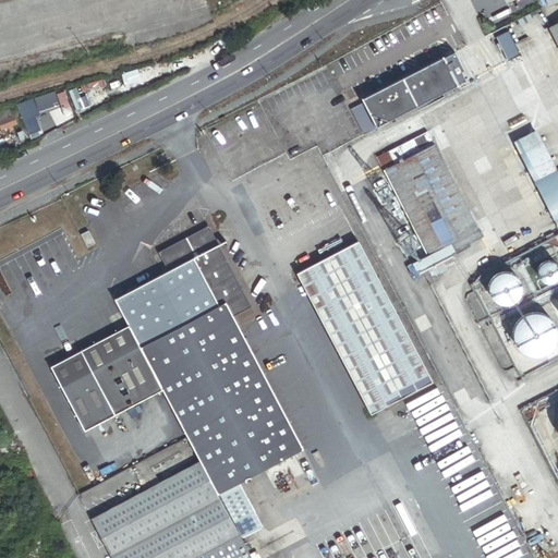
[(506,63),(521,56),(509,32),(494,38),(506,63)]
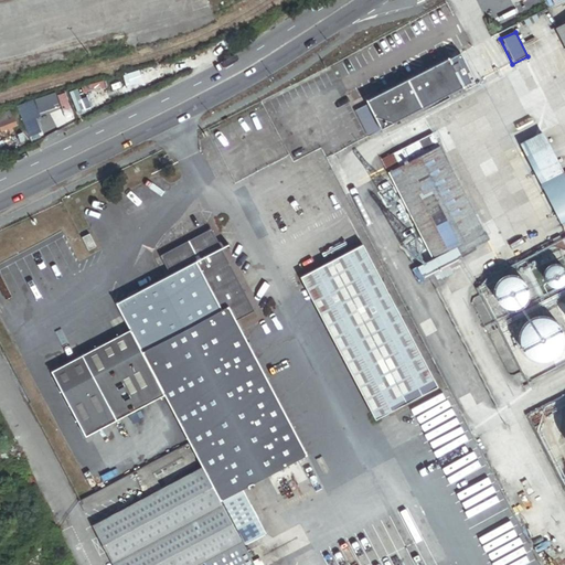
[(470,72),(460,54),(450,60),(464,86),(471,82),(467,73),(470,72)]
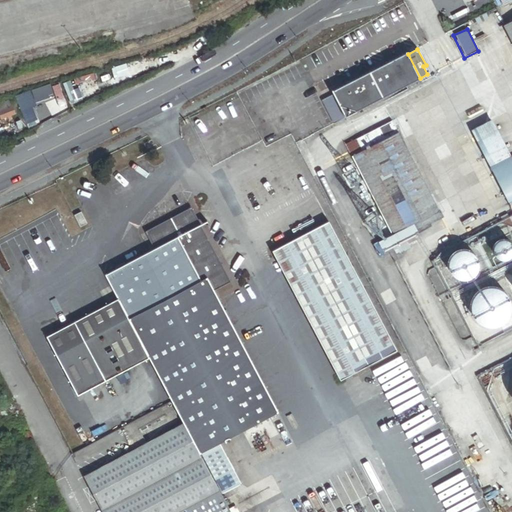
[(334,93),(346,115),(420,78),(408,54),(407,52),(333,89),(334,93)]
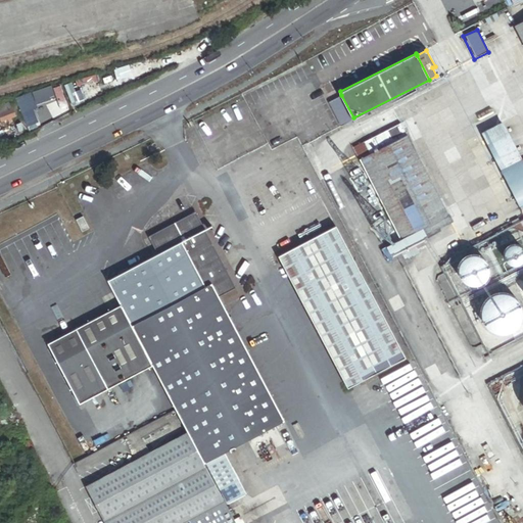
[(101,87),(117,84),(115,70),(99,74),(101,87)]
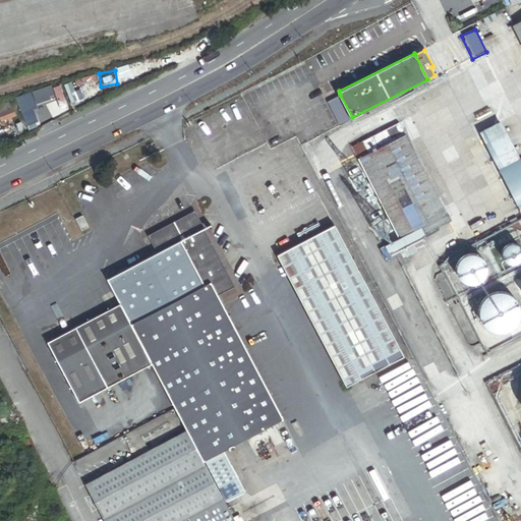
[(96,76),(75,82),(77,91),(98,84),(96,76)]
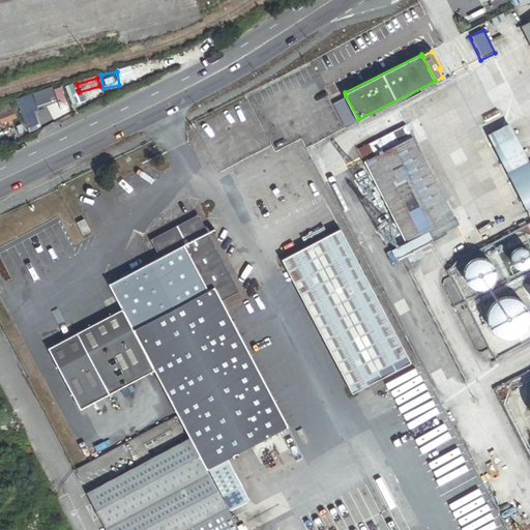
[(346,96),(334,102),(358,148),(370,142),(358,119),(346,96)]
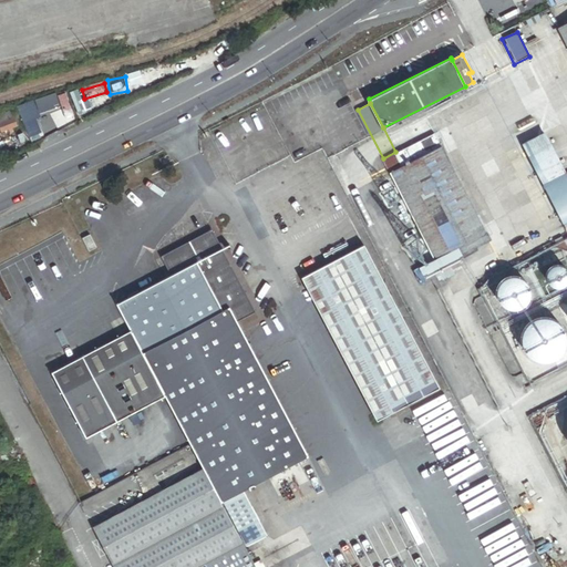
[(10,109),(12,111),(20,125),(23,123),(16,105),(10,109)]
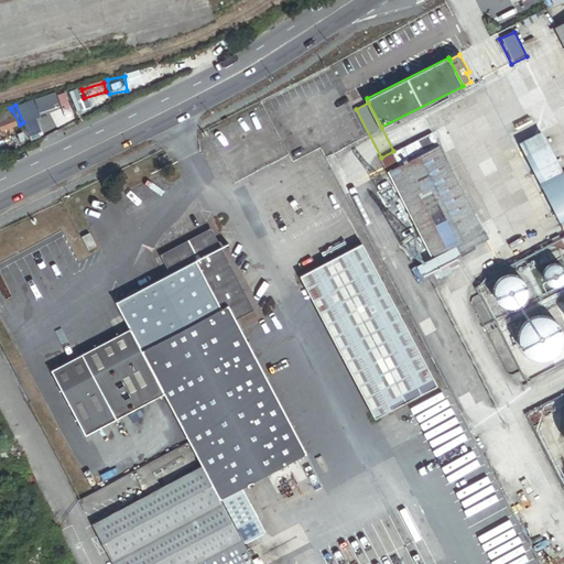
[(20,125),(12,110),(0,114),(0,125),(2,132),(11,129),(12,132),(15,132),(14,129),(20,126),(20,125)]
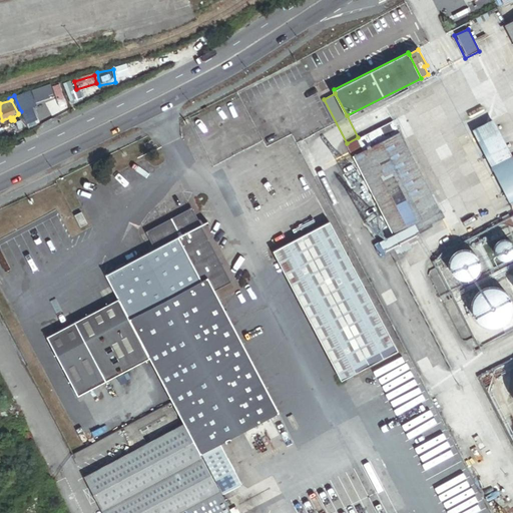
[(512,156),(493,118),(483,123),(512,182),(512,156)]
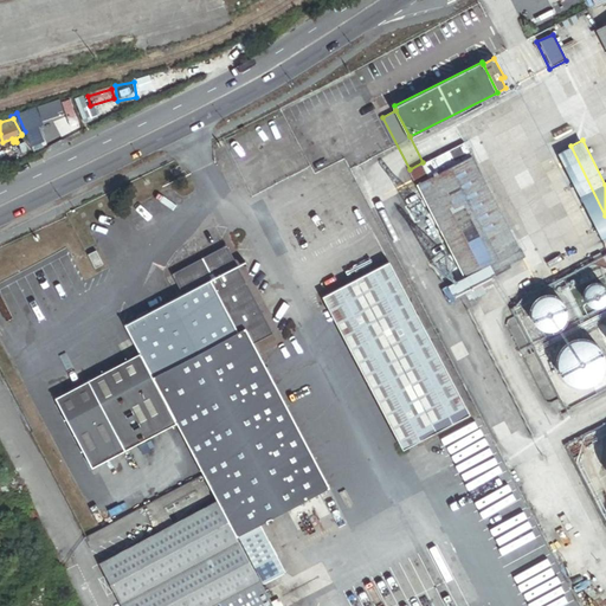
[(423,162),(410,169),(416,184),(472,155),(465,141),(423,162)]
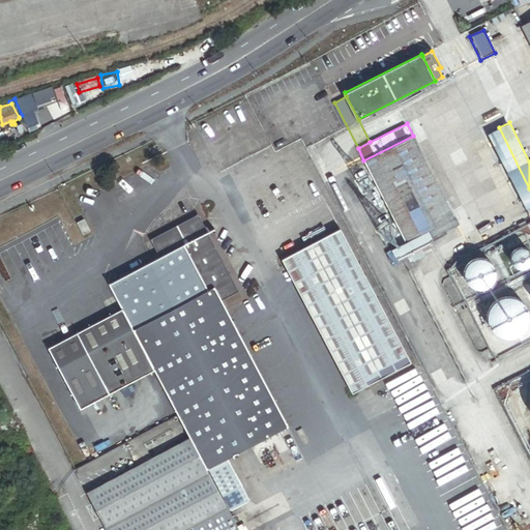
[(19,125),(0,133),(0,141),(1,143),(22,135),(19,125)]
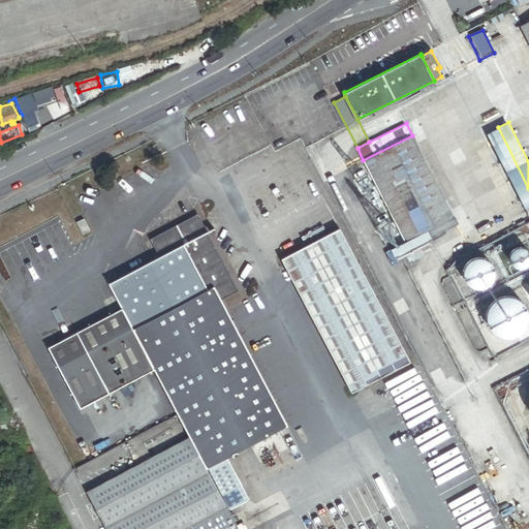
[(528,205),(528,188),(498,127),(488,132),(525,208),(528,205)]
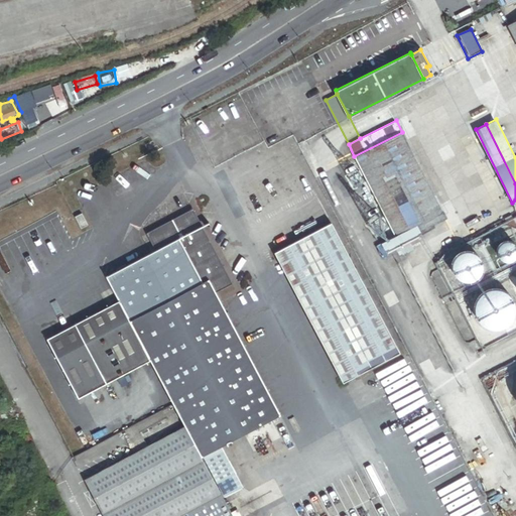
[(402,132),(354,156),(393,233),(399,245),(419,235),(414,224),(441,211),(402,132)]
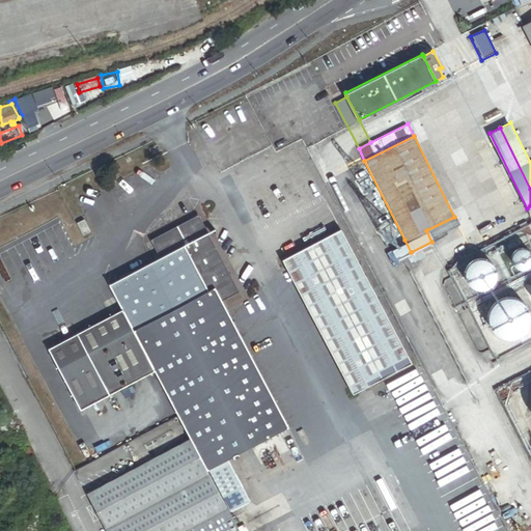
[(111,283),(123,308),(156,369),(191,438),(207,469),(227,458),(287,427),(221,299),(238,290),(198,215),(151,240),(161,257),(111,283)]
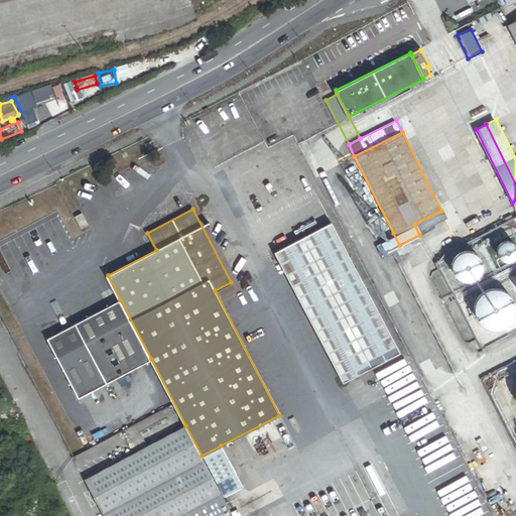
[(441,211),(414,224),(419,235),(446,221),(441,211)]
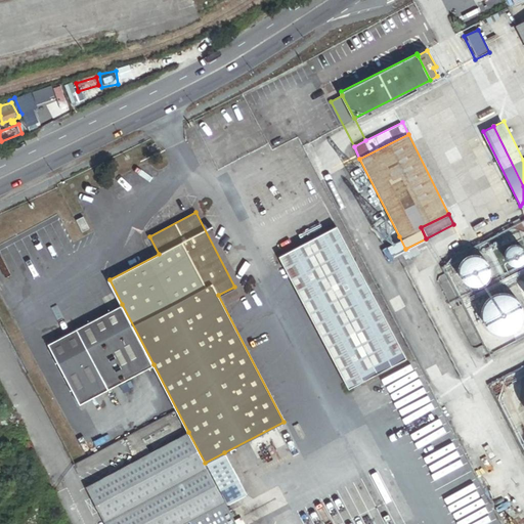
[(83,215),(76,218),(82,230),(89,226),(83,215)]
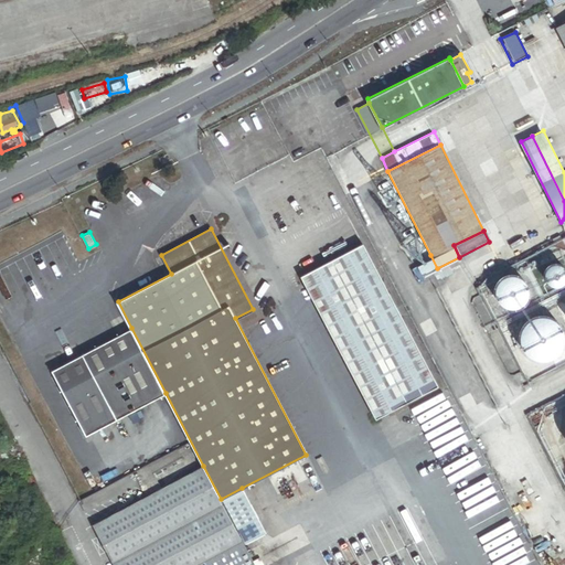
[(560,233),(551,236),(553,242),(564,245),(564,233),(561,236),(560,233)]
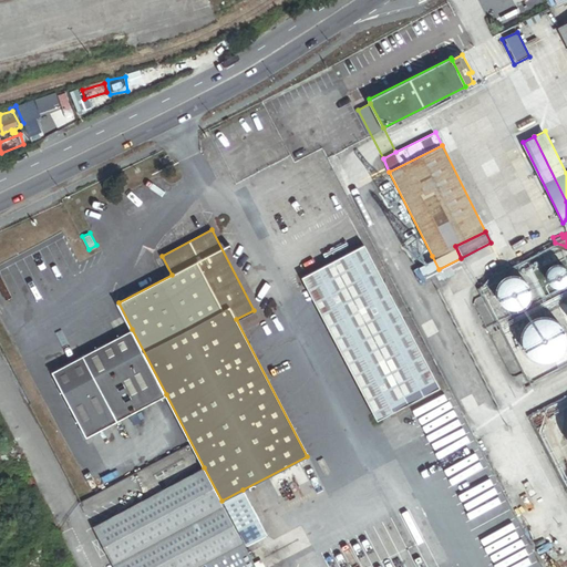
[(375,419),(439,385),(363,241),(300,275),(375,419)]
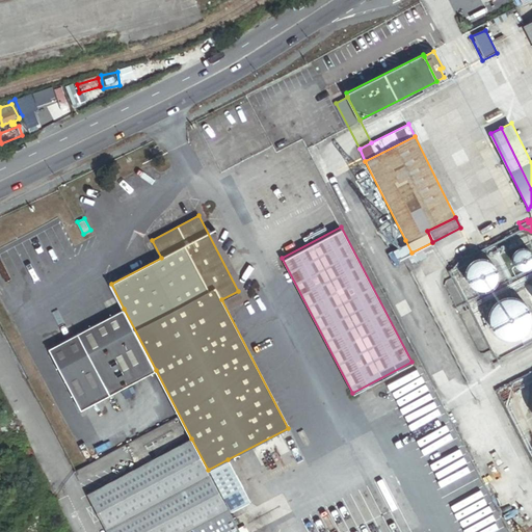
[(411,253),(405,240),(395,245),(401,258),(411,253)]
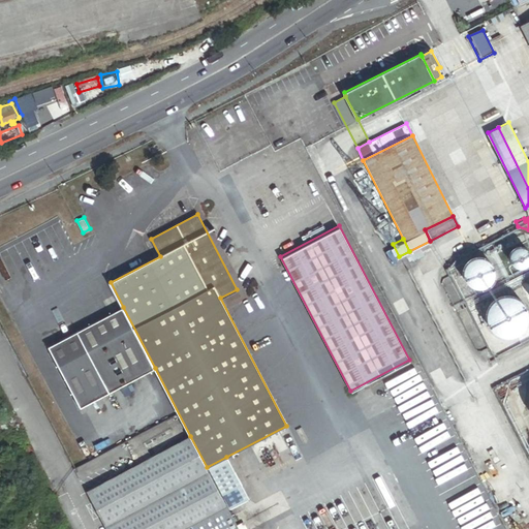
[(517,267),(519,267),(520,268),(522,267),(524,267),(526,266),(527,265),(528,262),(528,261),(528,250),(528,249),(527,248),(525,246),(523,245),(521,245),(519,245),(516,246),(514,247),(511,248),(510,250),(509,251),(508,253),(508,255),(508,257),(509,259),(510,261),(511,263),(512,265),(515,266),(517,267)]
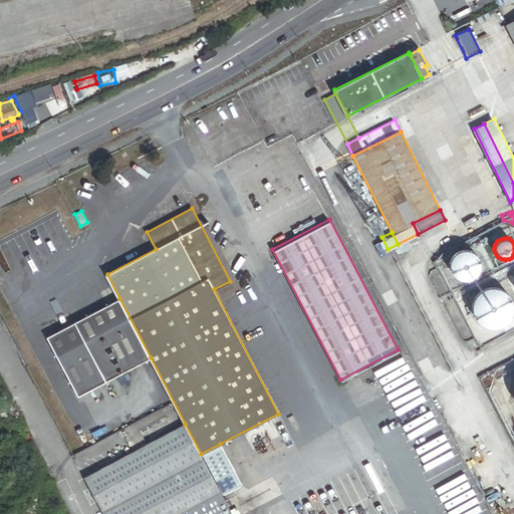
[(472,251),(469,249),(468,249),(465,249),(462,249),(459,250),(456,252),(454,253),(452,256),(451,259),(451,261),(450,264),(451,267),(452,269),(453,271),(454,274),(457,276),(458,277),(462,278),(465,278),(467,278),(470,277),(472,276),(474,275),(476,273),(478,270),(479,268),(479,265),(479,262),(479,259),(477,256),(476,254),(474,252),(472,251)]
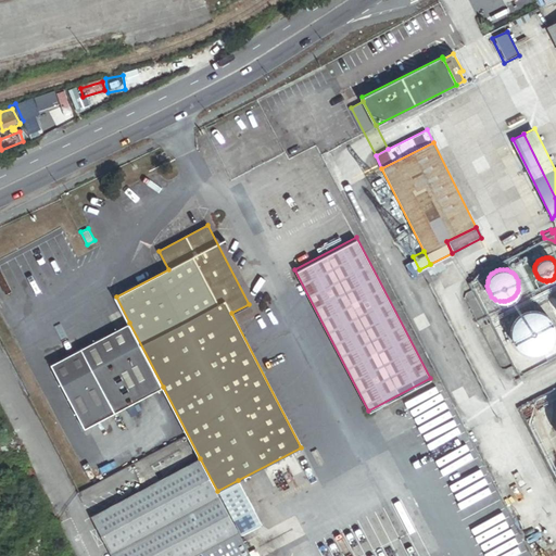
[(521,350),(525,352),(527,352),(530,353),(534,353),(538,353),(542,351),(546,349),(550,346),(552,342),(554,339),(555,335),(555,330),(554,326),(553,321),(551,318),(547,315),(544,313),(541,311),(536,310),(532,310),(528,311),(523,312),(520,314),(517,316),(514,320),(513,324),(512,327),(510,331),(512,336),(513,340),(515,344),(517,348),(521,350)]
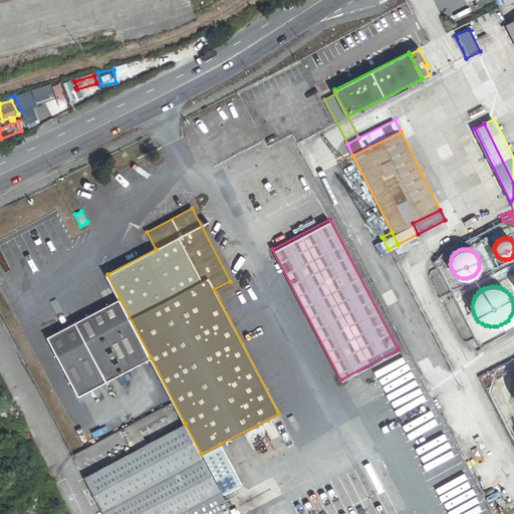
[(151,357),(119,298),(46,336),(77,396),(151,357)]
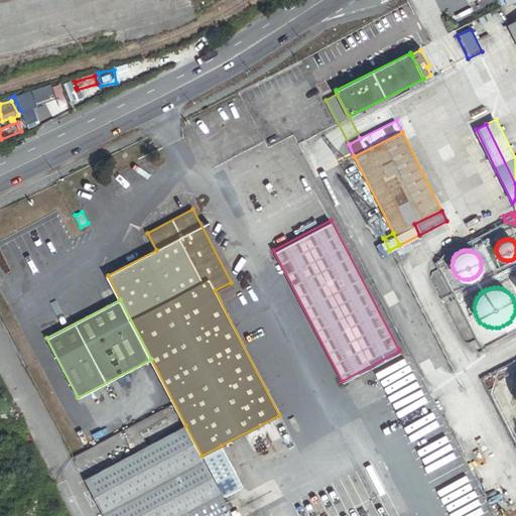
[(391,394),(397,408),(420,398),(415,384),(391,394)]
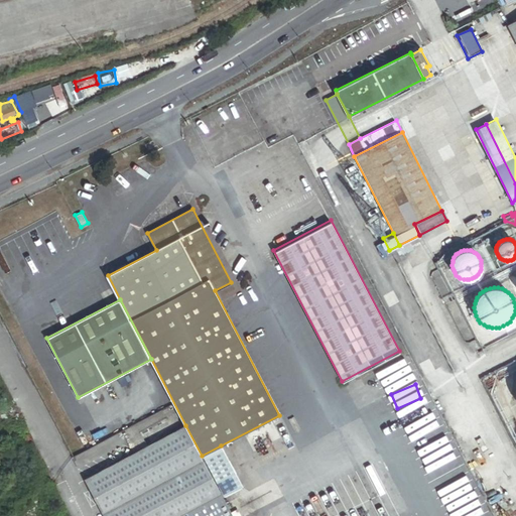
[(222,495),(202,456),(185,425),(85,478),(104,515),(180,515),(187,512),(222,495)]
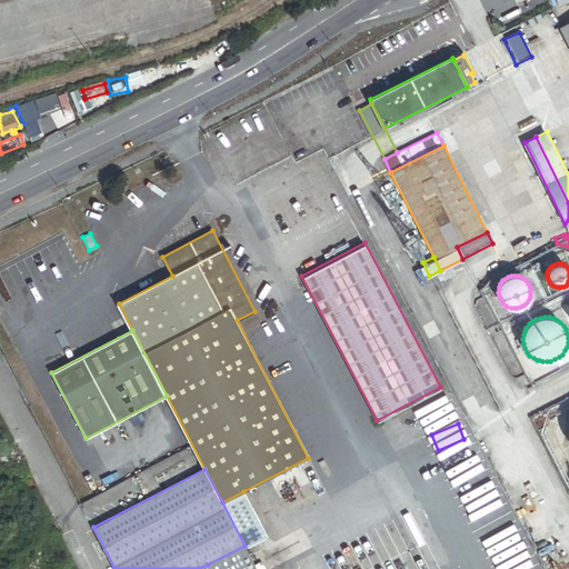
[(243,491),(222,502),(245,546),(266,535),(243,491)]
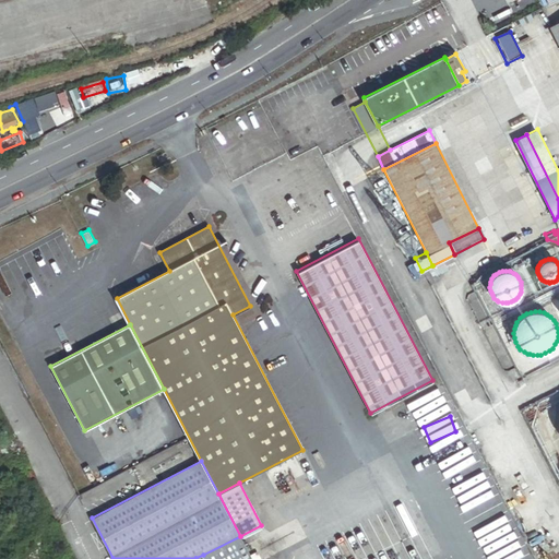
[(252,558),(240,536),(203,555),(205,558),(252,558)]
